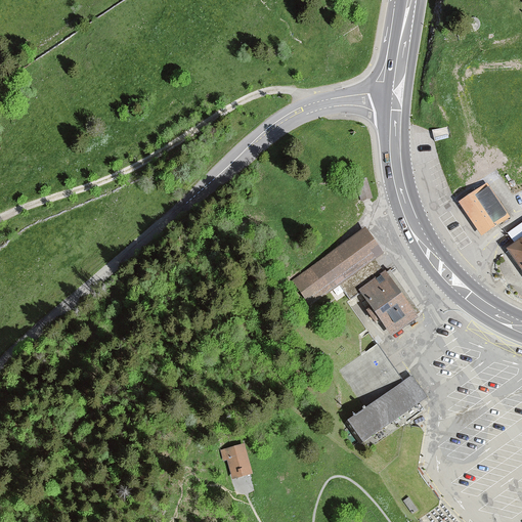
[(506,214),(484,183),(458,201),(479,232),(506,214)]
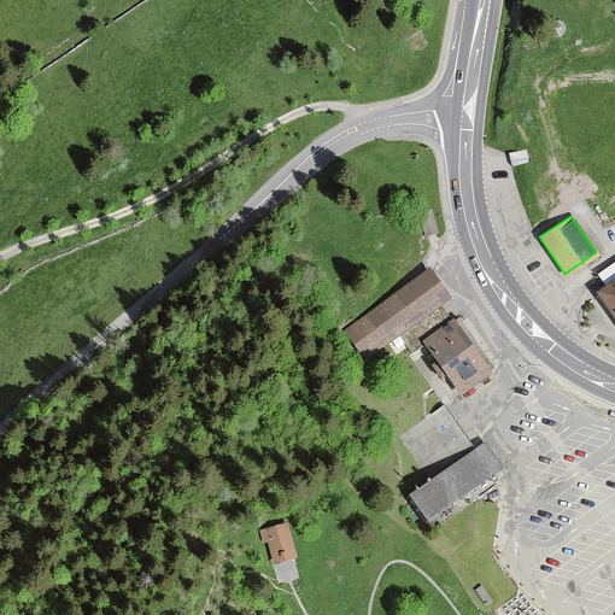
[(428,270),(345,331),(363,356),(396,332),(410,351),(423,341),(434,357),(429,361),(431,363),(431,364),(439,376),(445,373),(458,391),(481,375),(490,369),(492,367),(457,318),(455,320),(451,322),(437,303),(446,297),(428,270)]
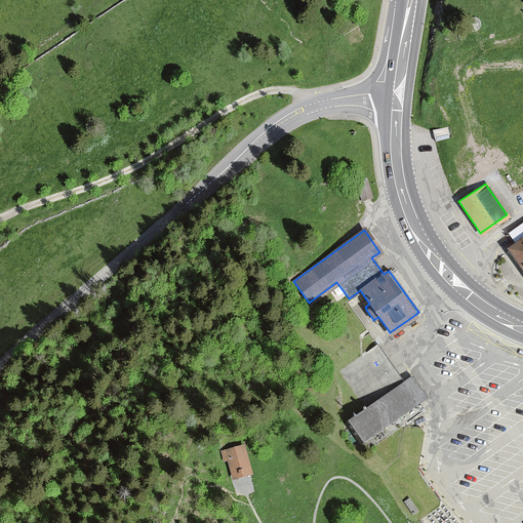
[(522,239),(508,250),(522,270),(522,239)]
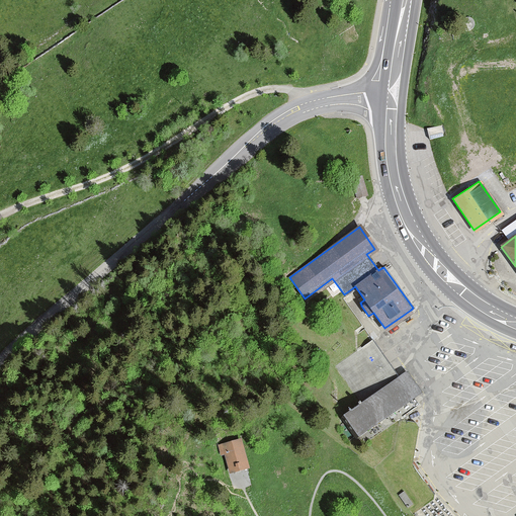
[(360,401),(341,415),(354,434),(398,404),(404,412),(417,403),(411,394),(419,389),(412,378),(406,369),(398,375),(371,338),(334,364),(360,401)]
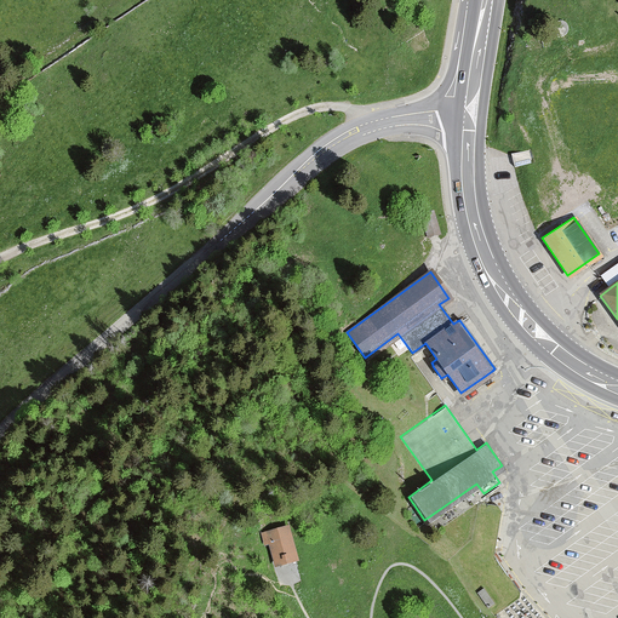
[(285,527),(262,533),(264,539),(269,538),(275,561),(292,556),(285,527)]
